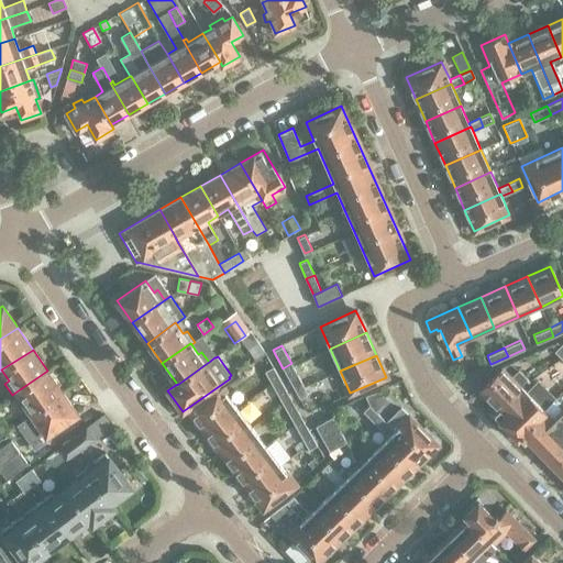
[(291,383),(300,378),(291,363),(283,368),(291,383)]
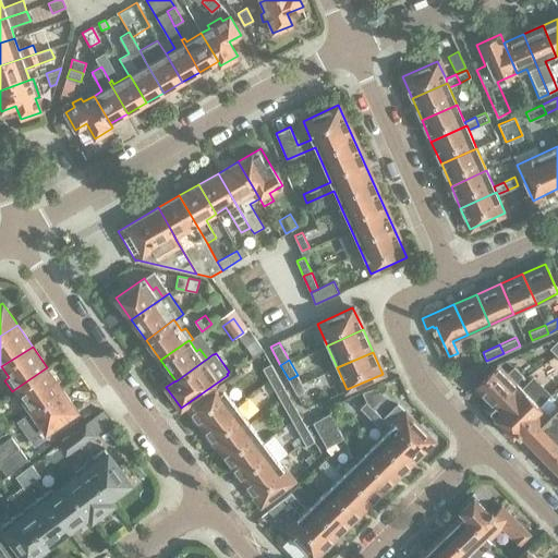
[(270,363),(262,367),(270,383),(278,378),(279,377),(270,363)]
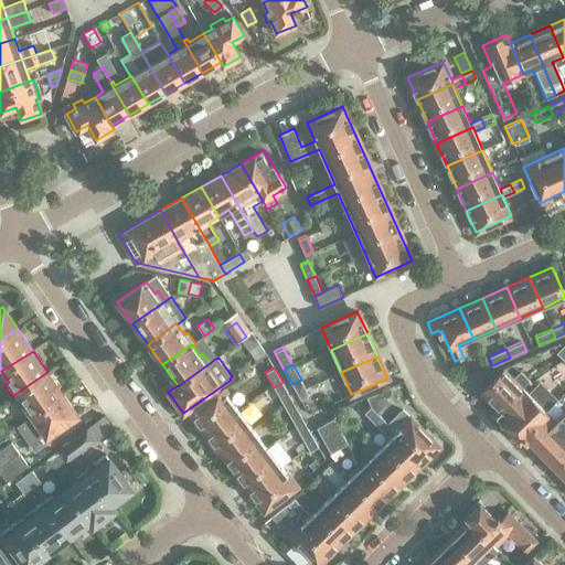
[(512,379),(503,370),(480,392),(496,408),(519,386),(521,387),(530,379),(521,370),(512,379)]
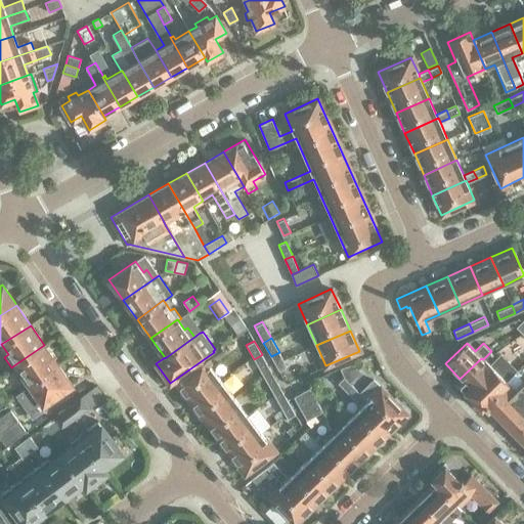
[(44,345),(15,364),(23,375),(18,378),(26,387),(29,385),(58,364),(44,345)]
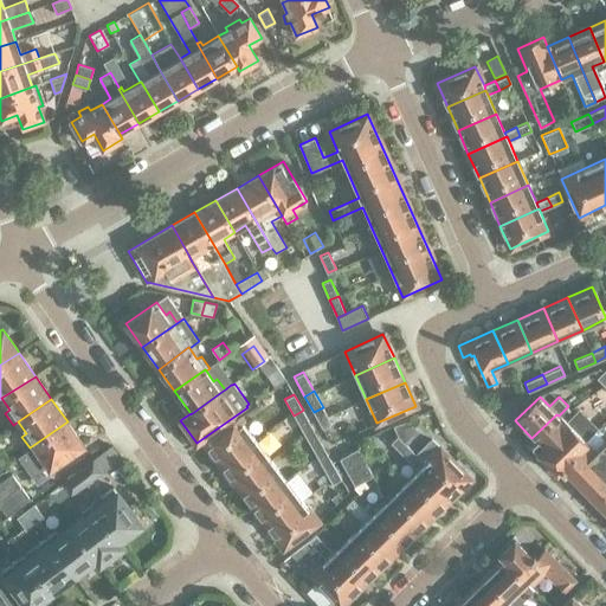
[(323,407),(314,412),(323,429),(331,424),(323,407)]
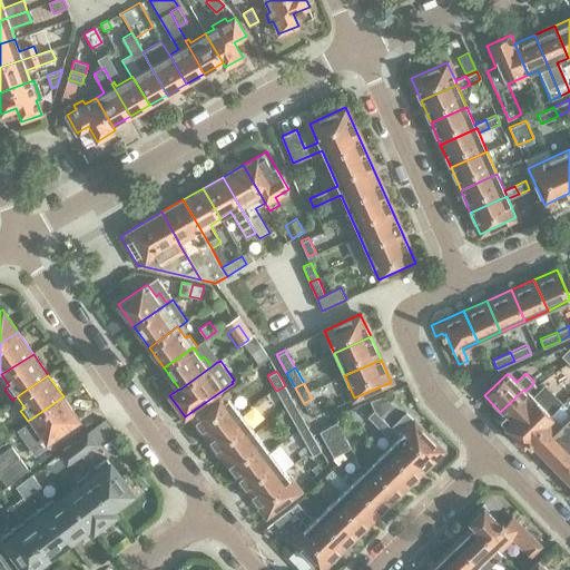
[(562,402),(546,384),(531,397),(526,391),(523,390),(500,412),(503,415),(499,421),(523,445),(528,441),(551,418),(549,415),(562,402)]
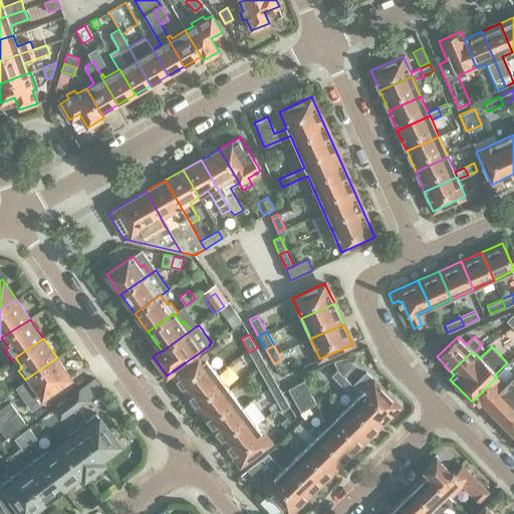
[(256,348),(249,352),(257,366),(265,362),(256,348)]
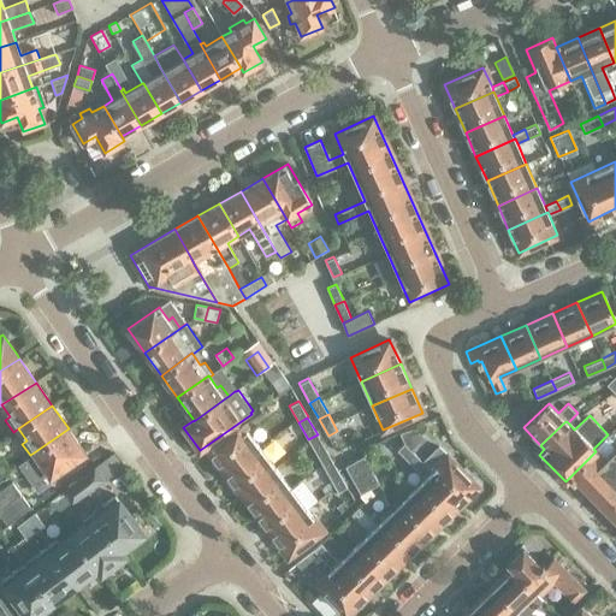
[(225,473),(260,446),(247,430),(250,427),(247,422),(243,425),(209,451),(225,473)]
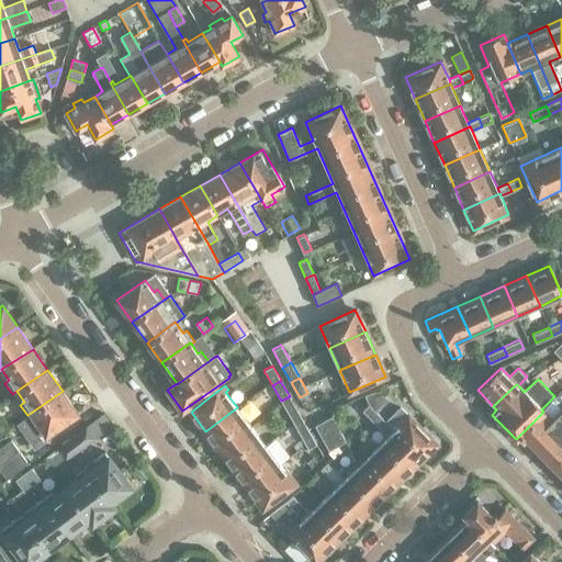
[(42,437),(77,412),(63,391),(31,413),(27,415),(21,419),(29,430),(35,427),(42,437)]
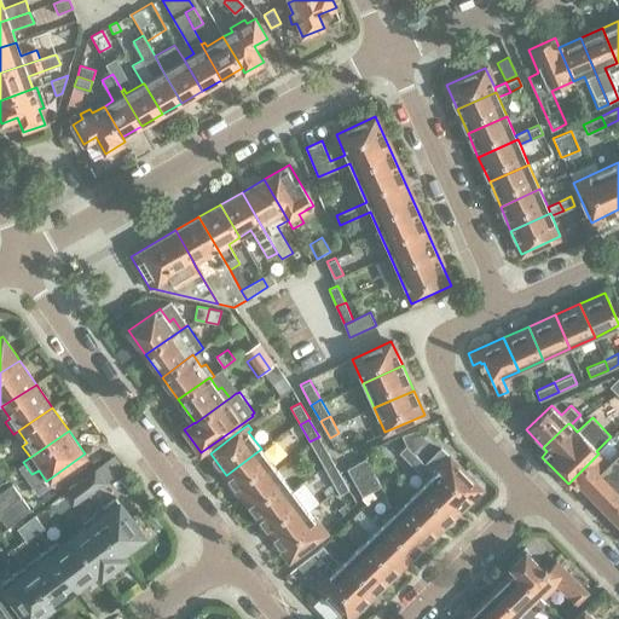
[(319,437),(310,441),(319,460),(329,453),(319,437)]
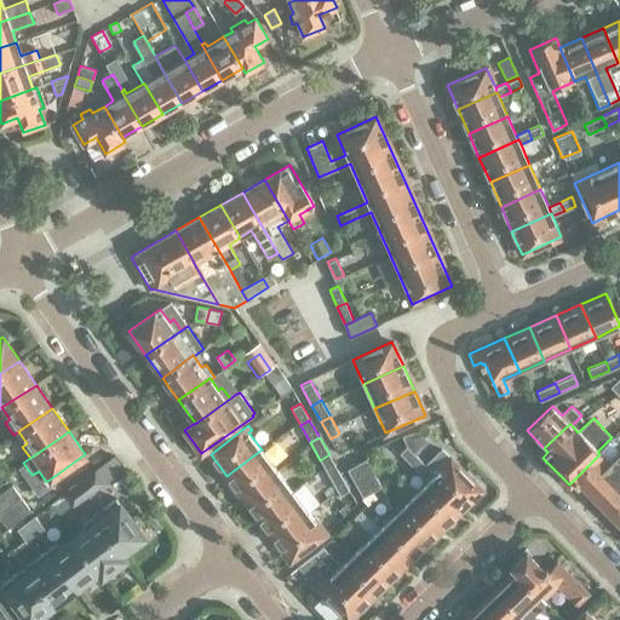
[(413,466),(420,459),(407,446),(400,453),(413,466)]
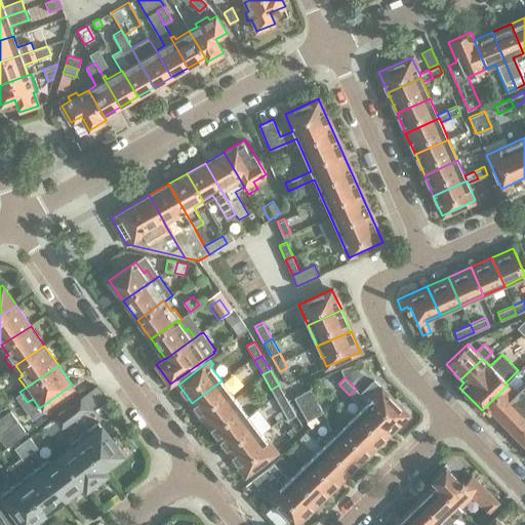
[(205,420),(235,398),(221,380),(192,403),(205,420)]
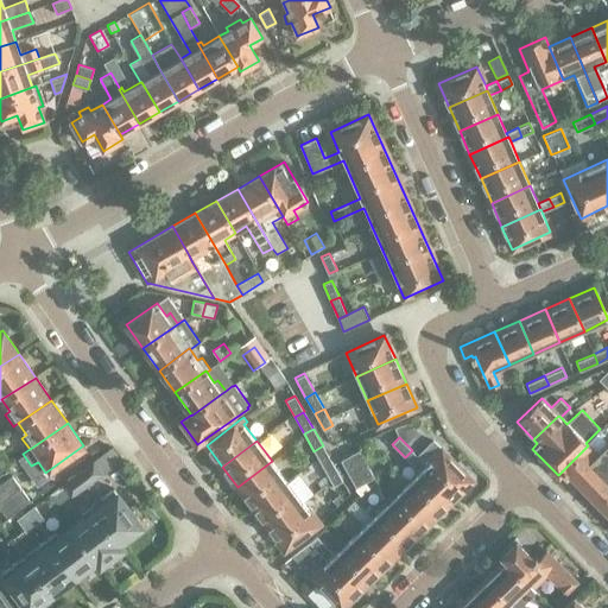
[(581,488),(607,460),(607,442),(596,454),(588,445),(563,470),(581,488)]
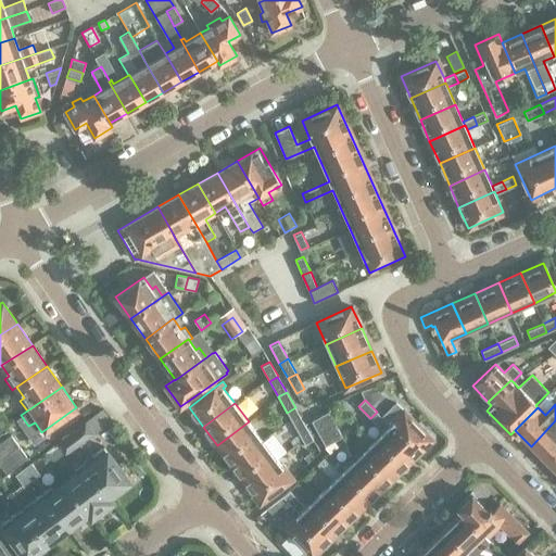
[(295,407),(287,413),(295,428),(304,424),(295,407)]
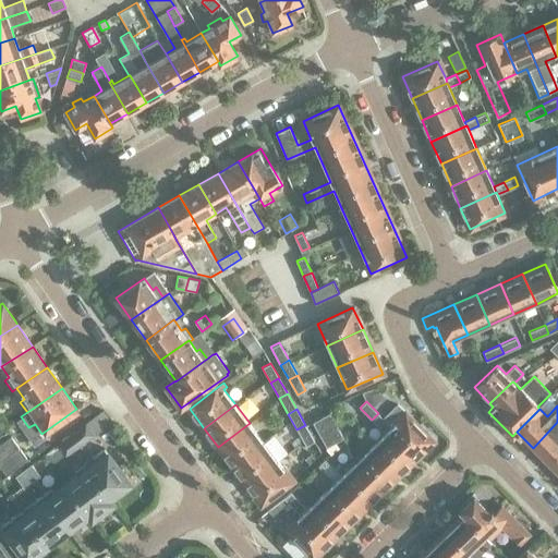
[(86,423),(95,435),(112,421),(104,410),(86,423)]
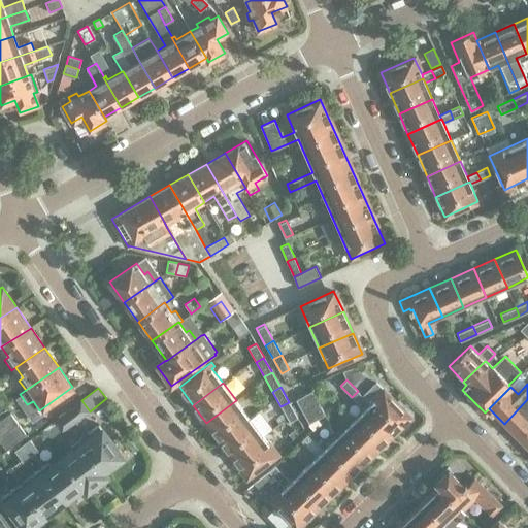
[(312,410),(321,406),(311,390),(303,395),(308,403),(312,410)]
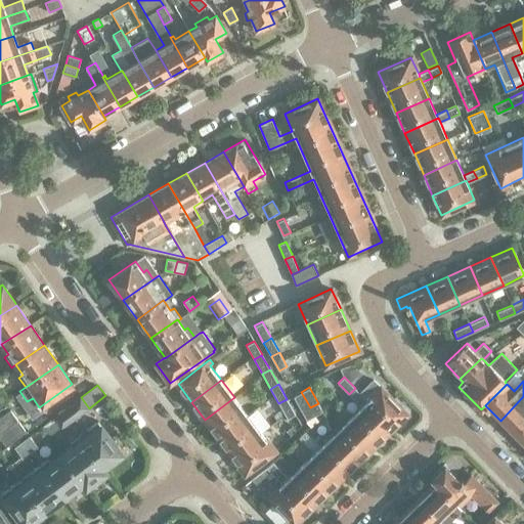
[(364,403),(390,429),(406,413),(381,387),(367,400),(364,403)]
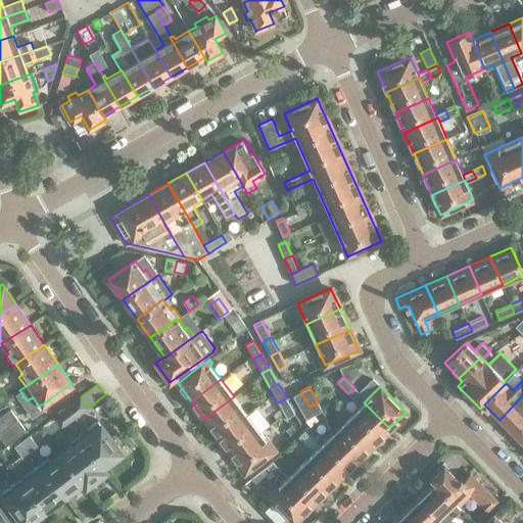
[(354,387),(348,393),(361,406),(364,402),(367,399),(354,387)]
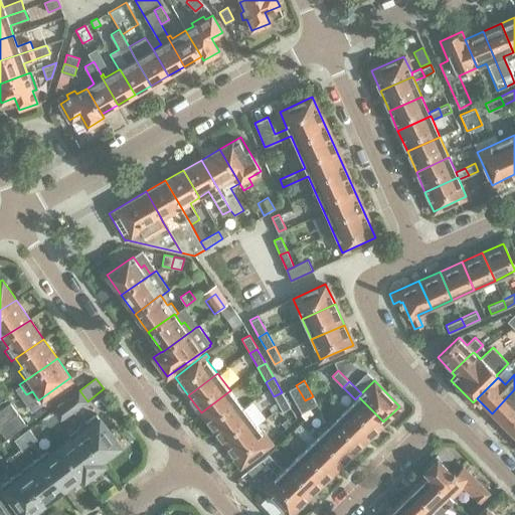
[(293,397),(301,393),(296,385),(289,389),(293,397)]
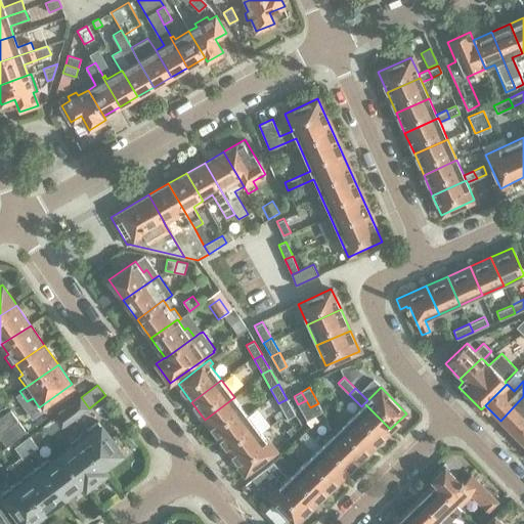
[(514,435),(523,425),(523,396),(500,421),(514,435)]
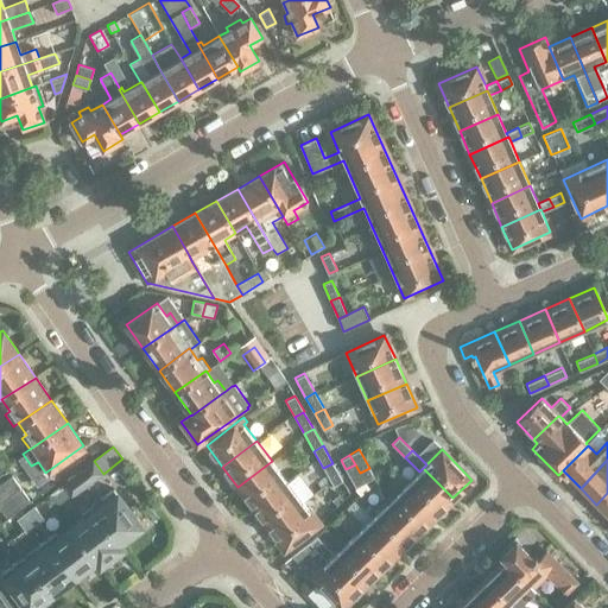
[(71,479),(81,491),(103,474),(94,461),(71,479)]
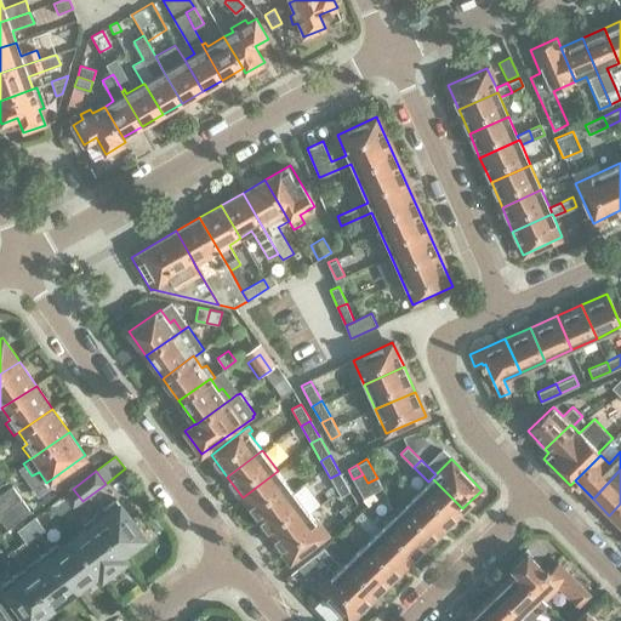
[(258,518),(294,493),(278,471),(243,497),(258,518)]
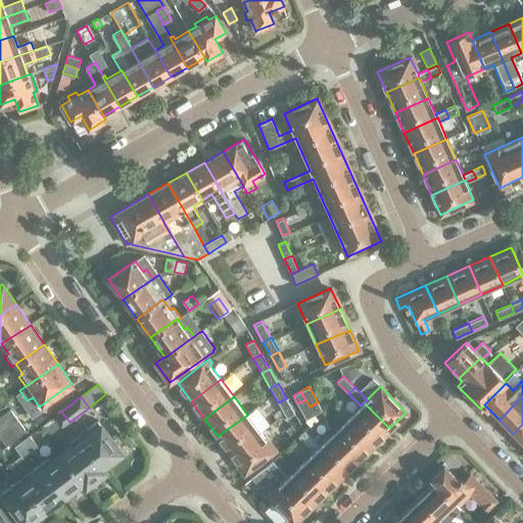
[(286,398),(278,402),(286,418),(294,414),(286,398)]
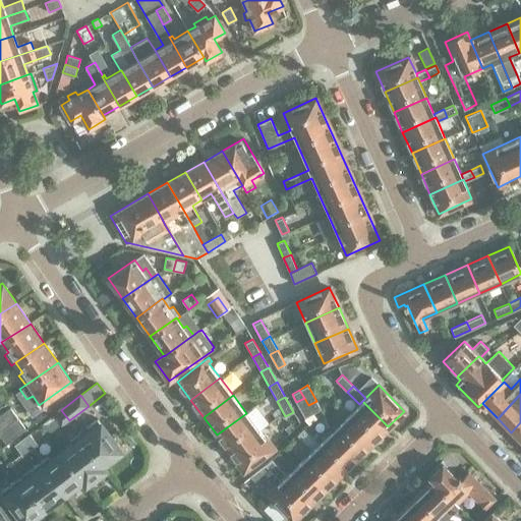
[(300,410),(308,405),(304,398),(296,402),(300,410)]
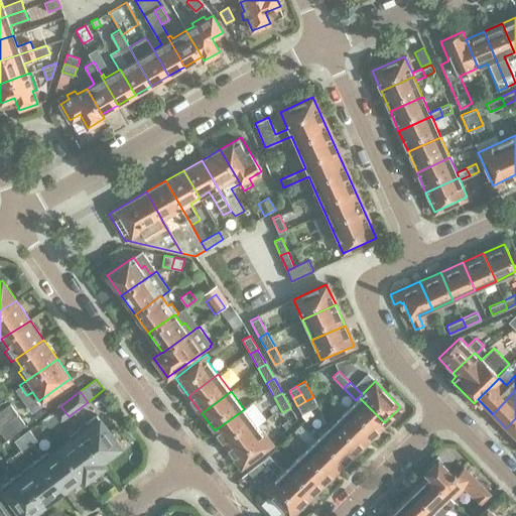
[(313,397),(305,401),(309,409),(317,405),(313,397)]
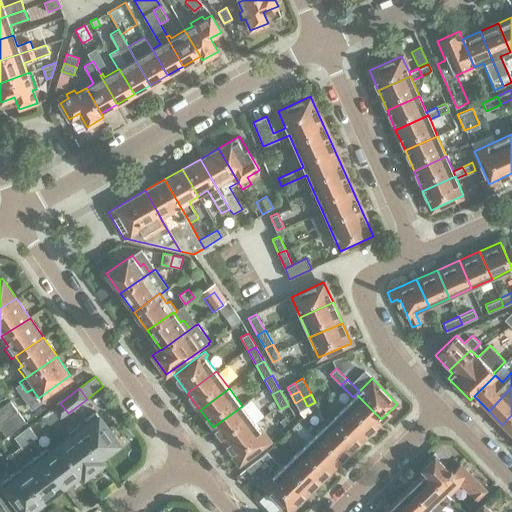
[(341,409),(366,434),(381,419),(356,394),(353,397),(341,409)]
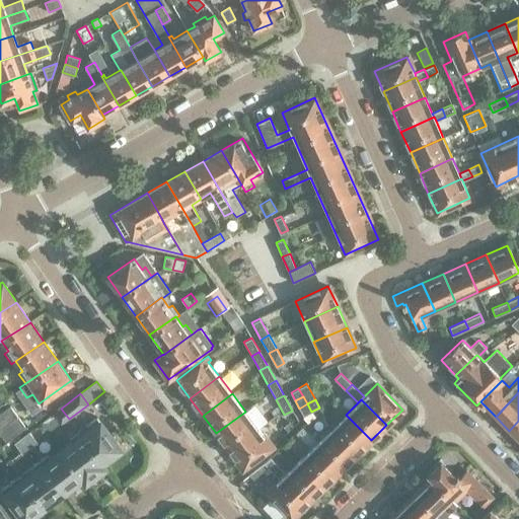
[(307,403),(299,409),(304,416),(311,412),(307,403)]
